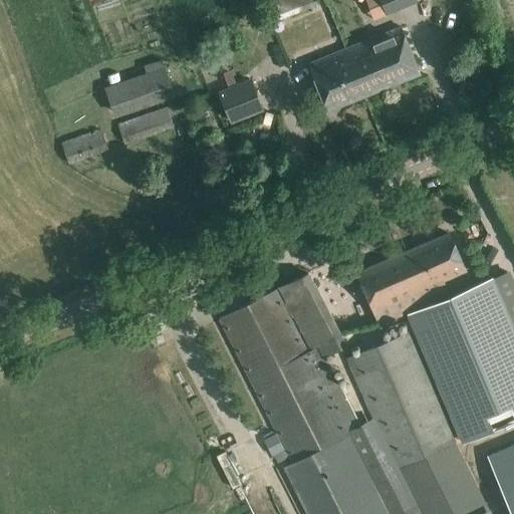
[(275,0),(264,4),(270,20),(293,12),(317,3),(315,0),(275,0)]
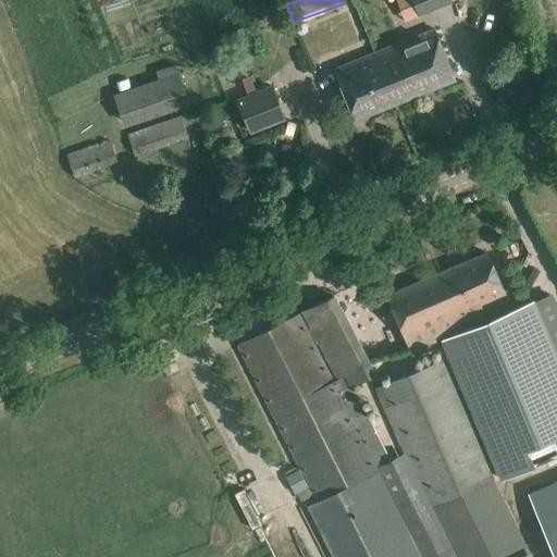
[(410,0),(417,16),(450,2),(449,0),(410,0)]
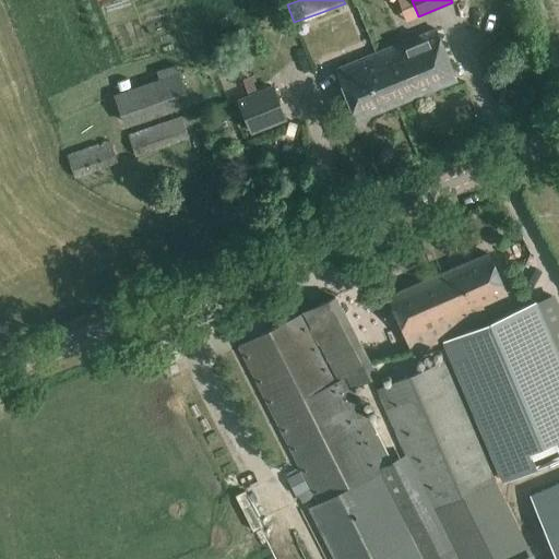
[(397,45),(396,45),(417,95),(456,80),(448,59),(436,30),(397,45)]
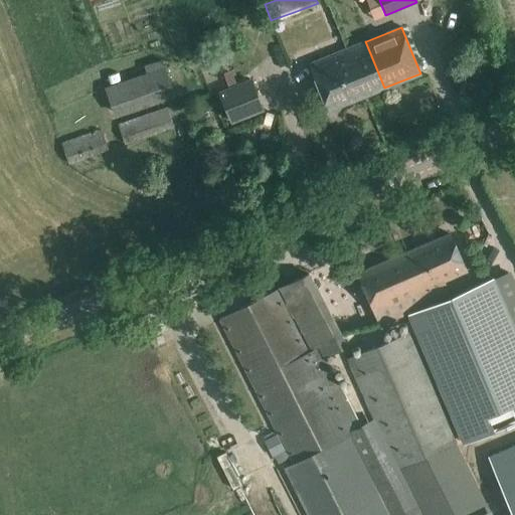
[(350,48),(310,64),(321,92),(328,111),(384,88),(365,41),(350,48)]
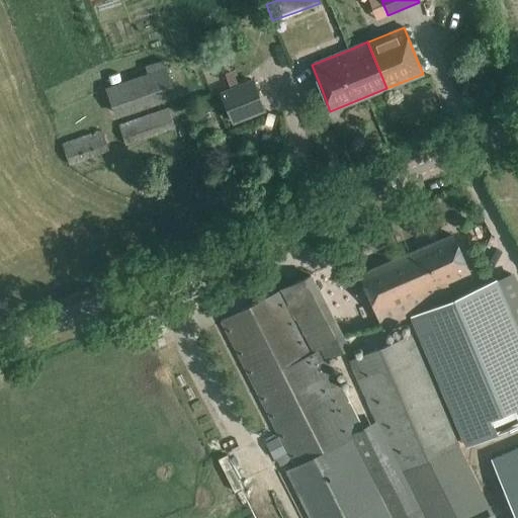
[(101,85),(108,114),(172,98),(162,60),(142,65),(144,74),(101,85)]
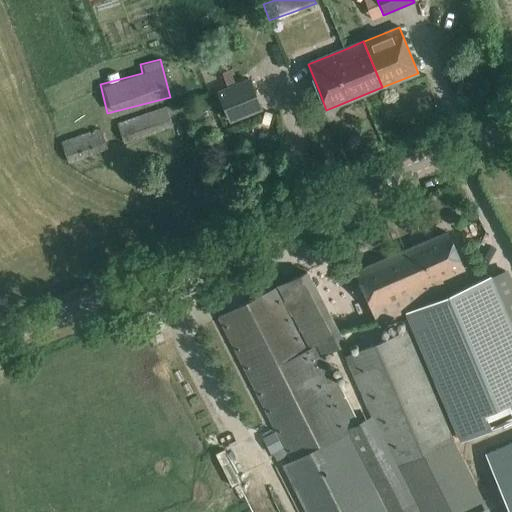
[(262,108),(249,78),(217,91),(230,121),(262,108)]
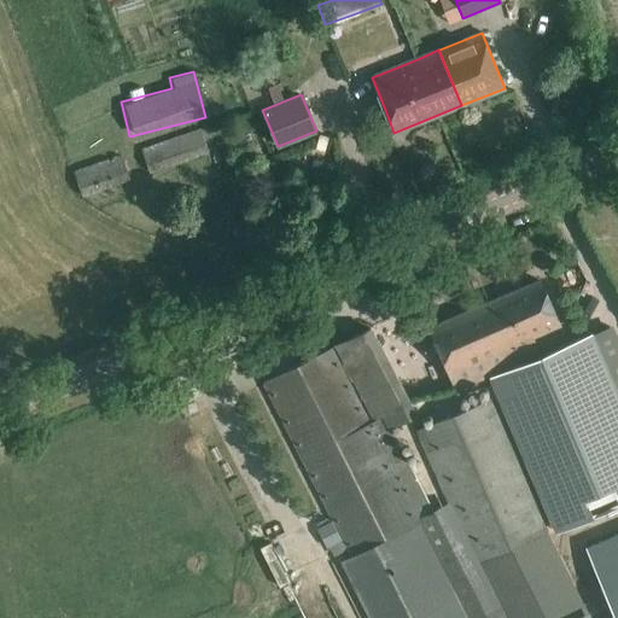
[(199,128),(141,149),(150,173),(209,152),(199,128)]
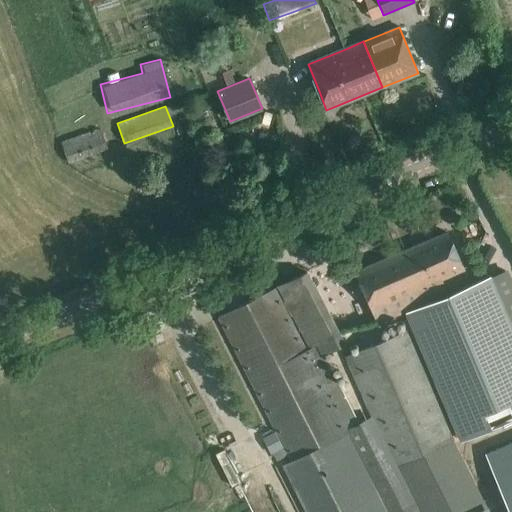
[(108,148),(100,128),(61,142),(69,163),(108,148)]
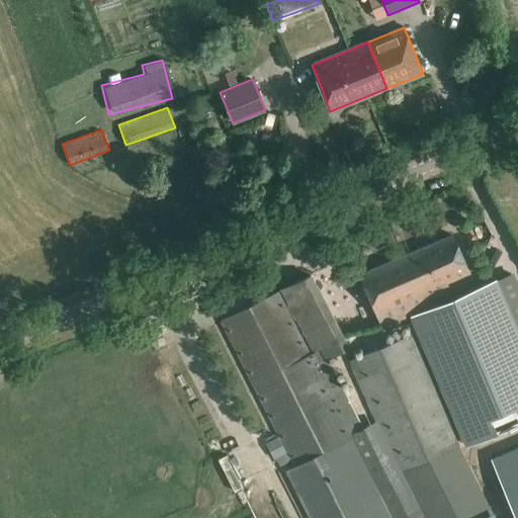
[(445,281),(468,271),(453,236),(360,275),(381,326),(451,296),(445,281)]
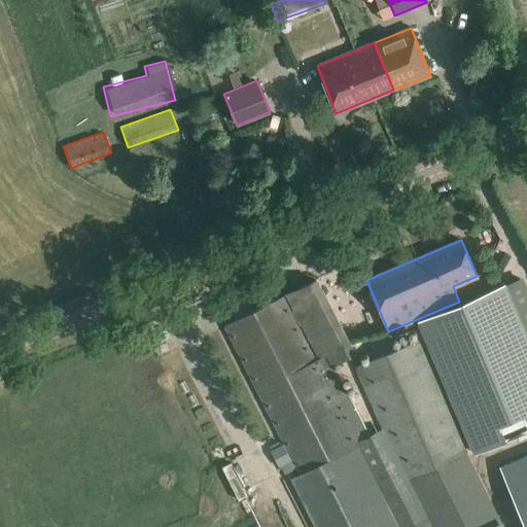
[(526,320),(526,299),(518,279),(451,309),(452,311),(419,325),(473,451),(507,437),(526,427),(526,346),(512,312),(515,311),(520,323),(526,320)]
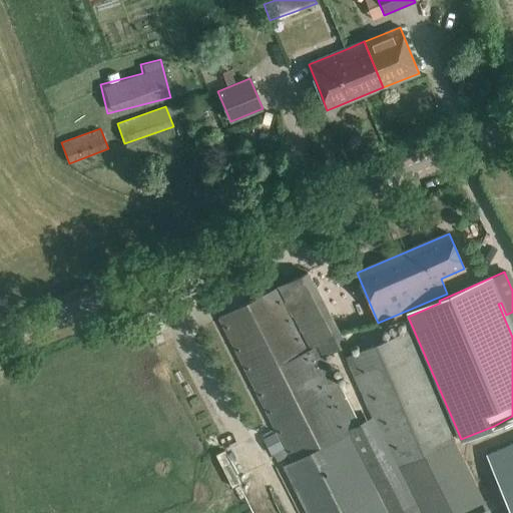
[(307,273),(278,288),(310,350),(320,345),(324,354),(343,344),(307,273)]
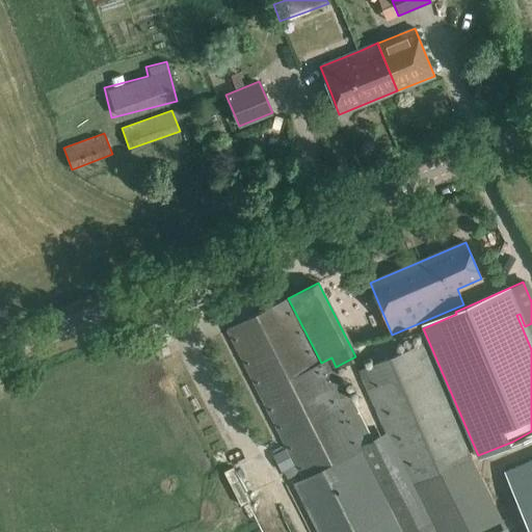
[(331,357),(318,364),(285,299),(227,329),(301,478),(293,483),(317,531),(402,531),(358,445),(371,440),(336,367),(331,357)]
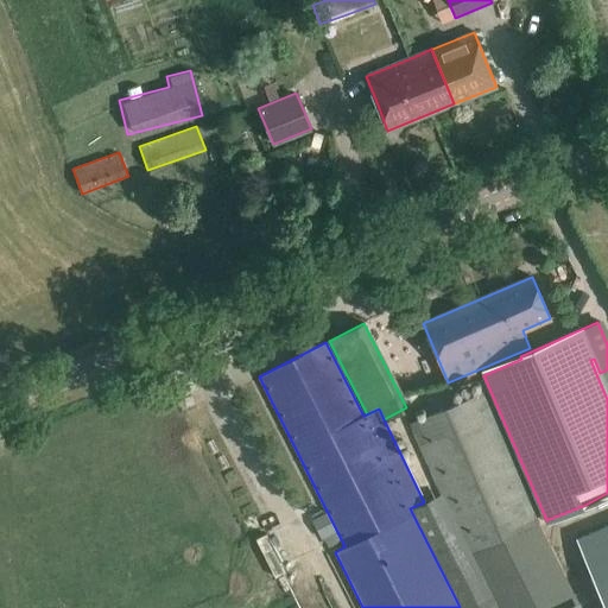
[(581,607),(537,525),(481,396),(412,426),(415,434),(418,439),(467,556),(494,607),(581,607)]
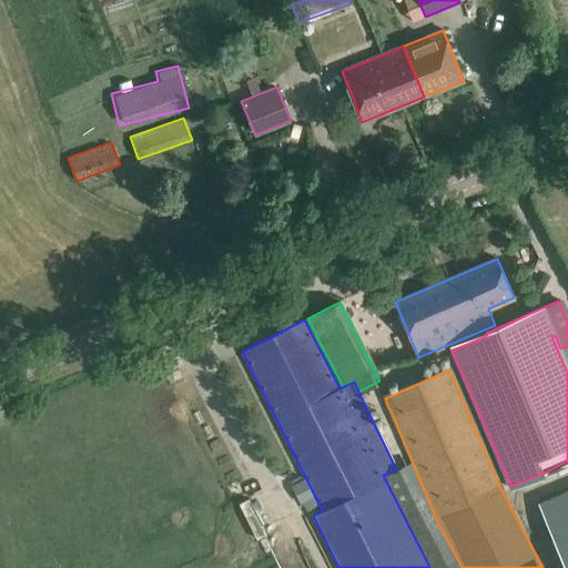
[(304,478),(292,485),(301,503),(302,503),(313,497),(304,478)]
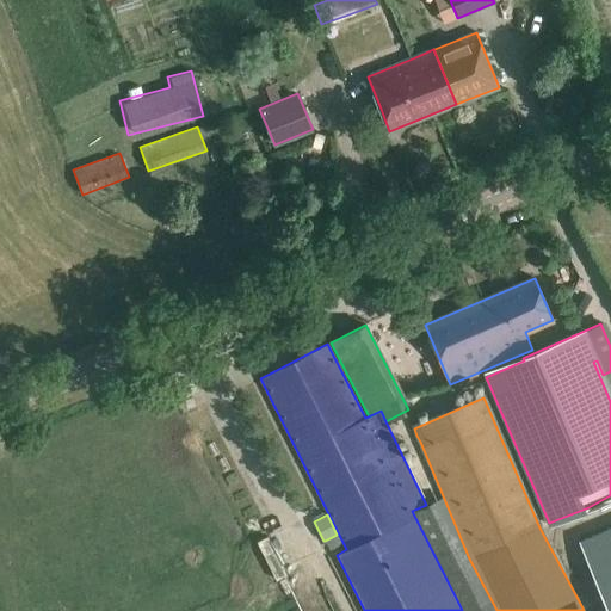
[(610,610),(610,526),(579,541),(608,610),(610,610)]
